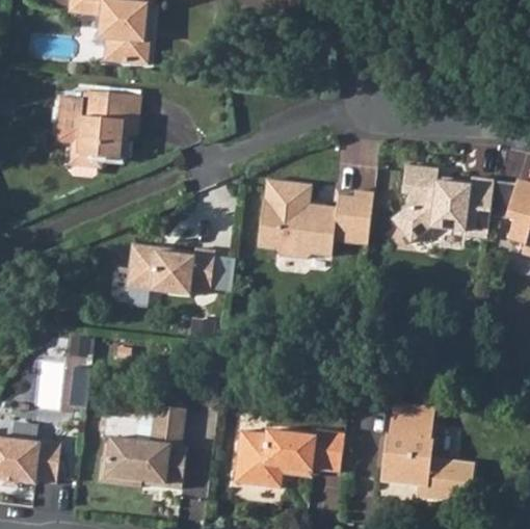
[(150,1),(139,0),(72,0),(71,11),(102,15),(100,37),(107,38),(105,58),(149,62),(151,40),(147,40),(150,1)]
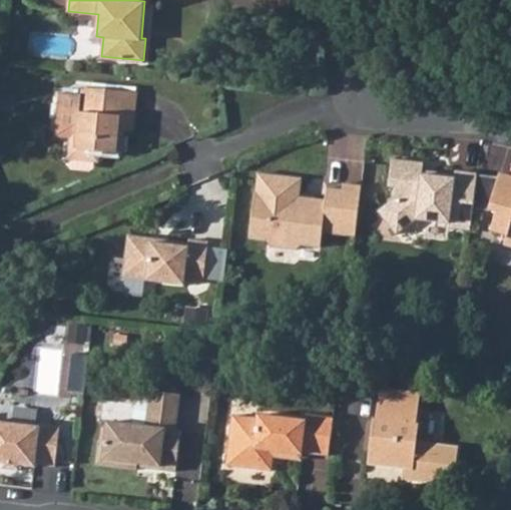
[(127,150),(130,128),(131,115),(140,115),(142,92),(89,87),(85,130),(77,138),(76,151),(81,157),(96,159),(105,152),(106,148),(127,150)]
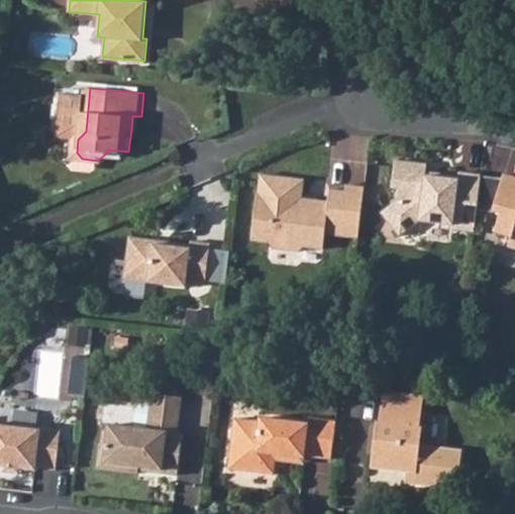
[(132,116),(131,129),(140,130),(141,116),(132,116)]
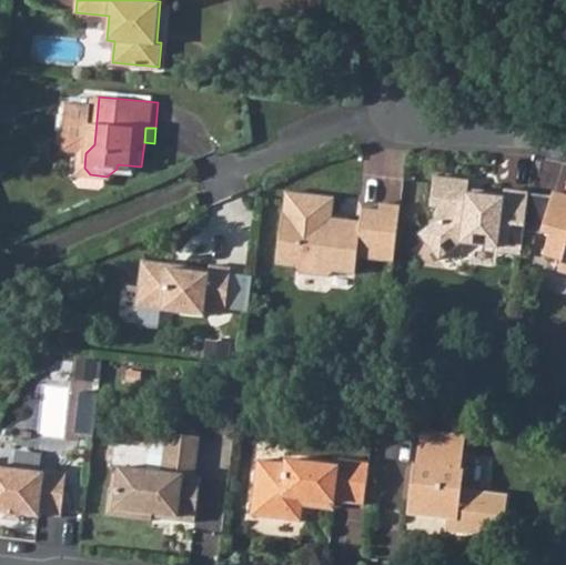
[(496,251),(519,254),(523,226),(527,195),(527,192),(503,189),(503,193),(468,189),(468,175),(436,172),(433,203),(438,204),(437,218),(421,231),(441,258),(462,242),(496,248),(496,251)]
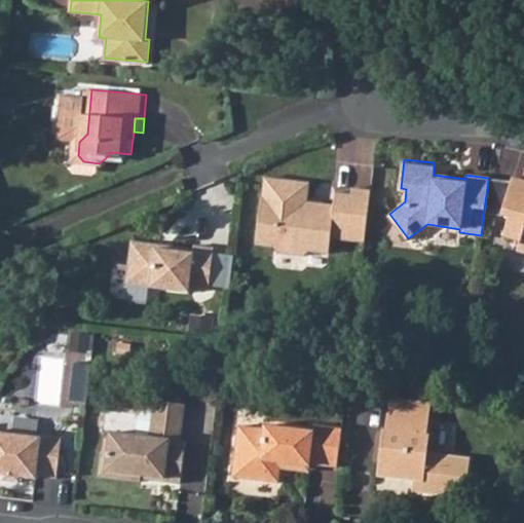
[(331,224),(334,203),(306,200),(308,183),(264,178),(256,244),(274,247),(278,252),(303,254),(310,251),(329,253),(331,238),(364,241),(370,190),(353,188),(352,193),(348,226),(331,224)]
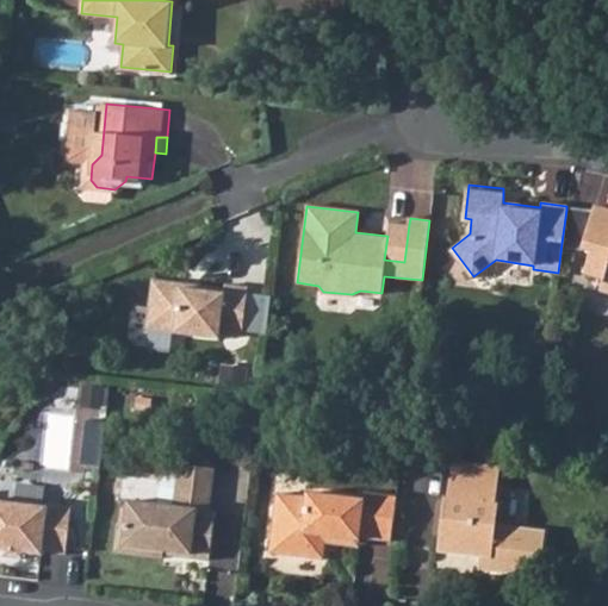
[(593,213),(583,247),(593,250),(587,272),(607,277),(603,289),(607,291),(607,210),(594,207),(593,213)]
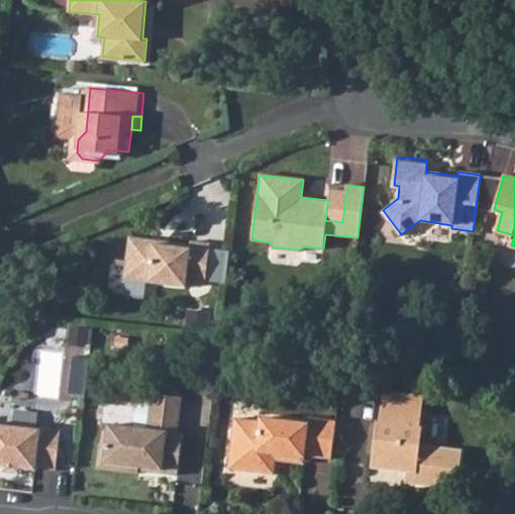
[(480,178),(476,206),(494,209),(502,181),(480,178)]
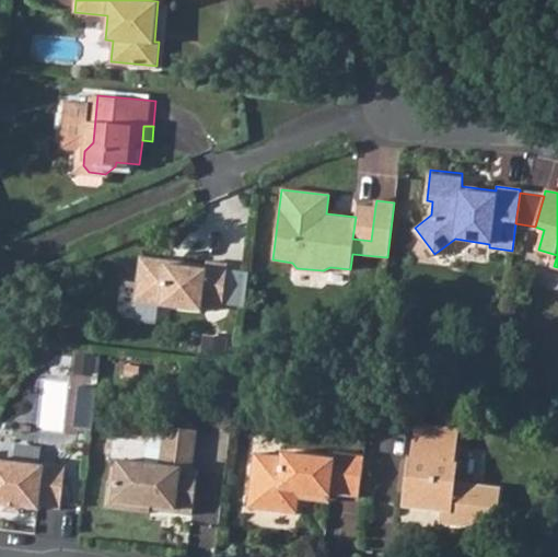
[(357,204),(356,217),(352,239),(371,241),(375,206),(357,204)]
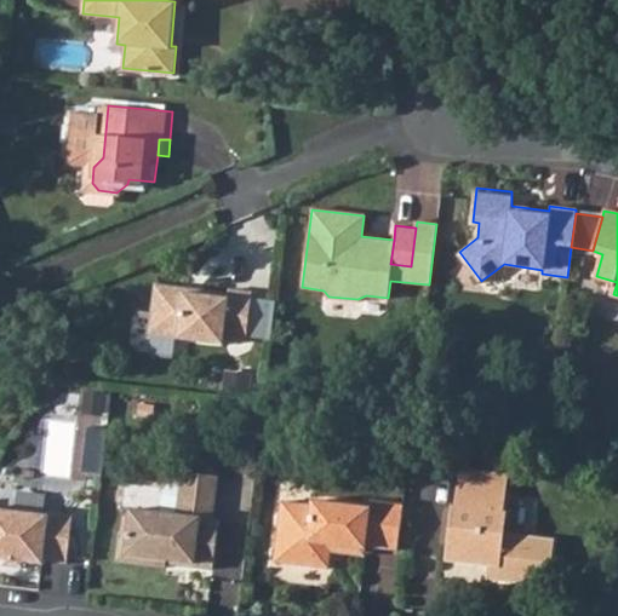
[(152,288),(146,338),(221,346),(222,340),(244,344),(250,294),(228,292),(227,297),(152,288)]
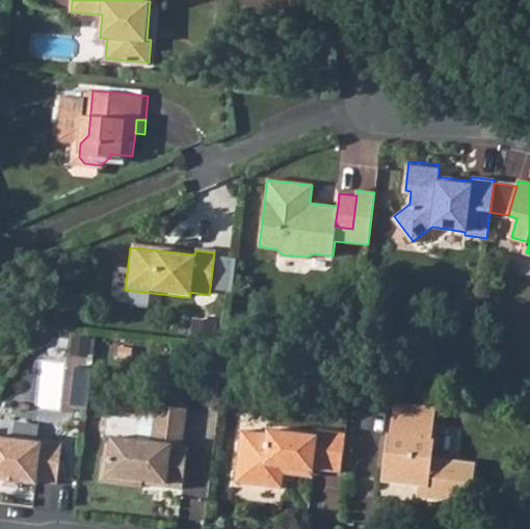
[(101,457),(98,482),(140,487),(140,481),(153,483),(153,485),(180,488),(185,447),(179,446),(183,411),(154,406),(150,443),(109,439),(106,457),(101,457)]
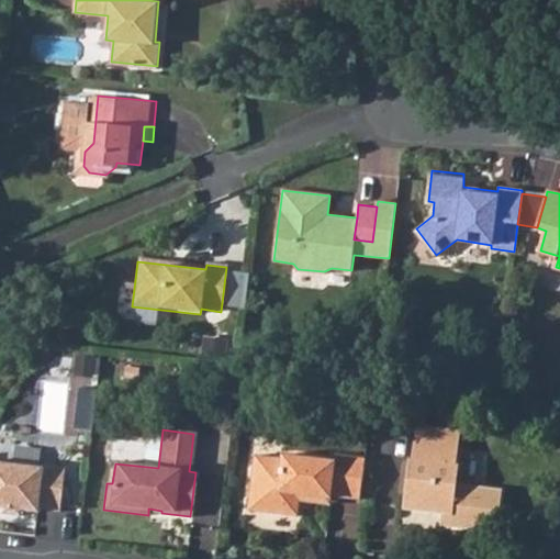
[(401,514),(440,517),(450,520),(449,529),(496,535),(501,493),(457,488),(459,469),(455,469),(458,435),(414,429),(410,464),(406,464),(401,514)]
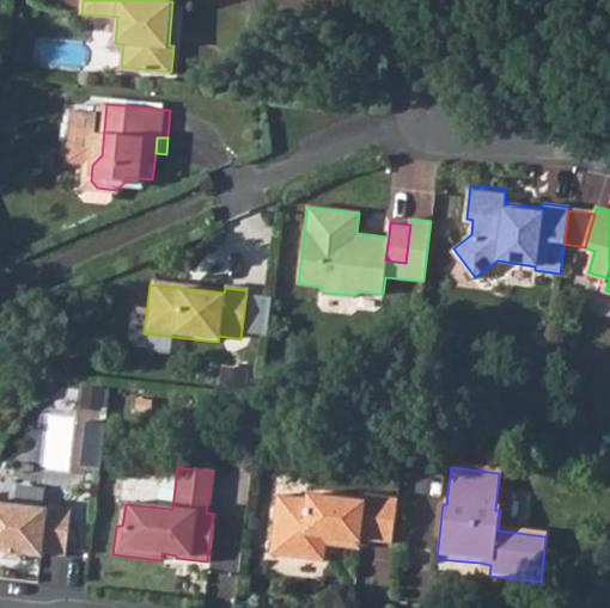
[(322,562),(324,546),(323,545),(330,539),(335,541),(358,544),(359,540),(391,544),(397,499),(364,496),(363,503),(306,496),(305,499),(275,496),(269,556),(322,562)]
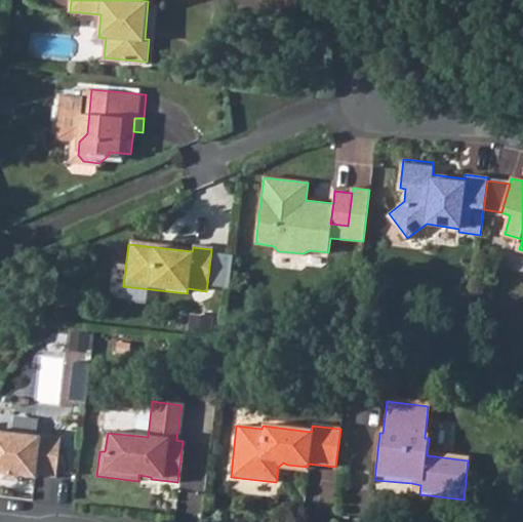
[(0,473),(33,478),(33,475),(52,478),(56,435),(37,433),(36,436),(0,430),(0,473)]
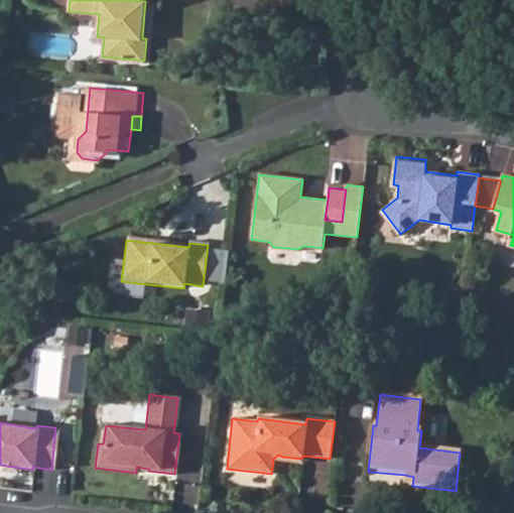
[(272,460),(273,461),(301,465),(301,459),(282,457),(278,455),(272,460)]
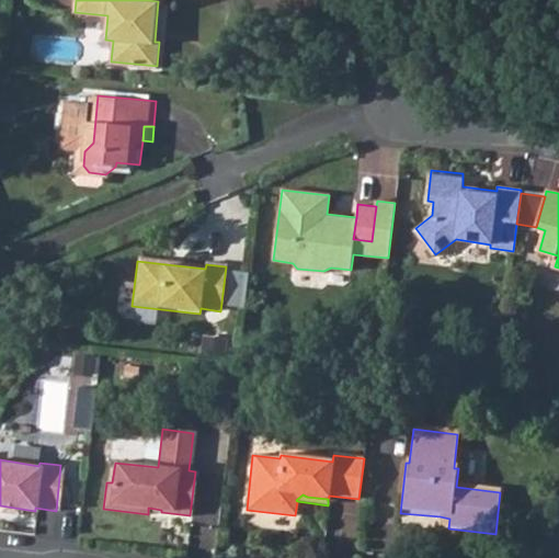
[(440,516),(438,527),(448,528),(449,519),(440,516)]
